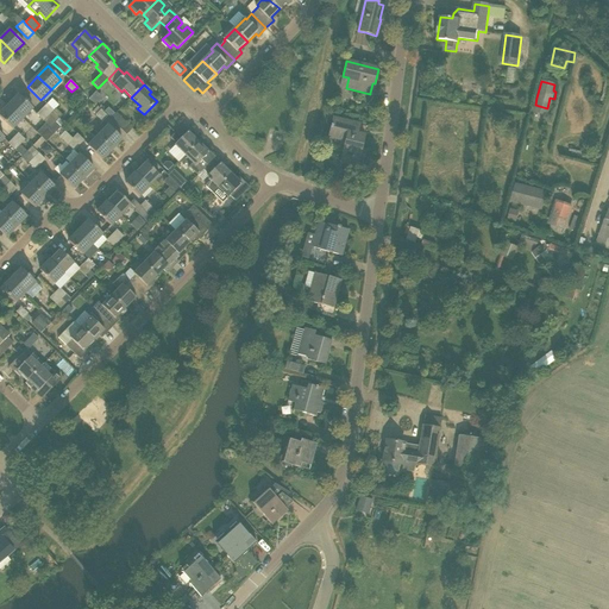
[(19,95),(8,105),(23,119),(32,108),(19,95)]
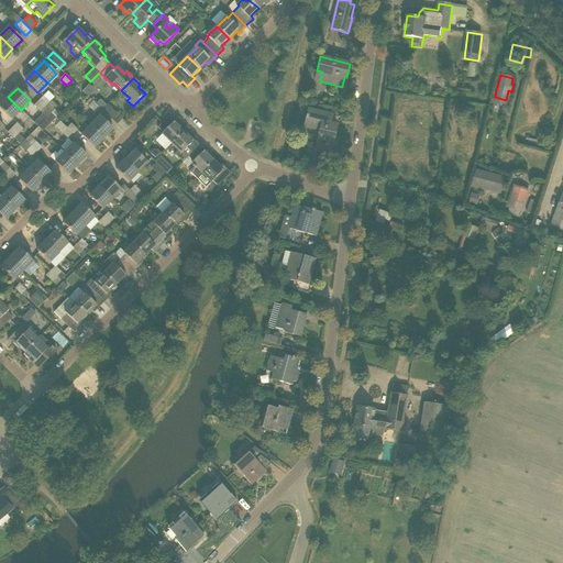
[(57,107),(51,100),(50,102),(43,96),(39,101),(51,113),(57,107)]
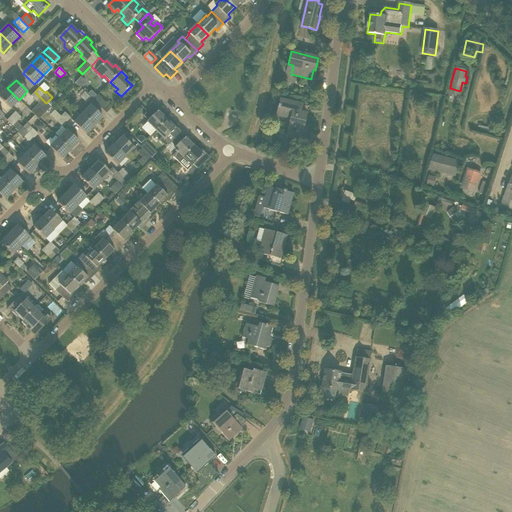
[(19,100),(7,88),(0,95),(0,98),(10,109),(19,100)]
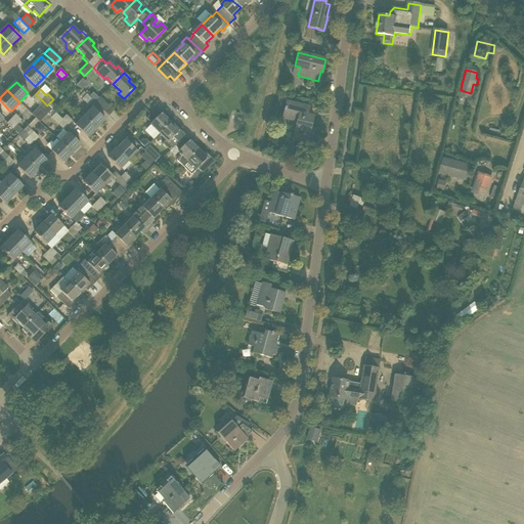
[(32,114),(39,121),(40,122),(46,116),(51,110),(47,105),(36,94),(32,98),(39,105),(32,114)]
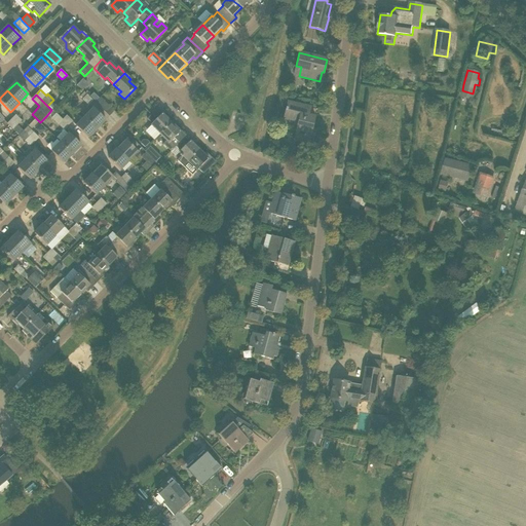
[(87,95),(82,100),(88,105),(92,101),(87,95)]
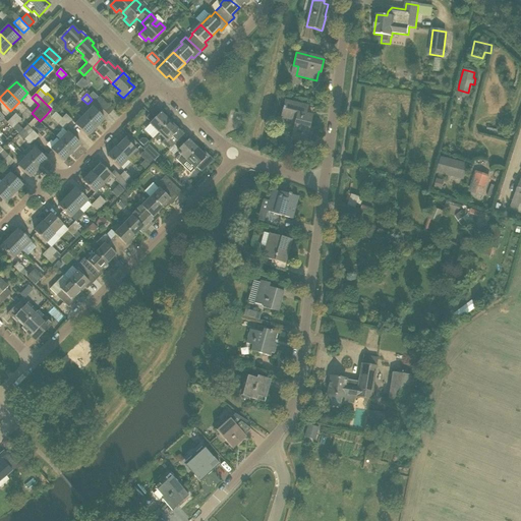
[(113,110),(106,103),(100,97),(94,102),(108,115),(113,110)]
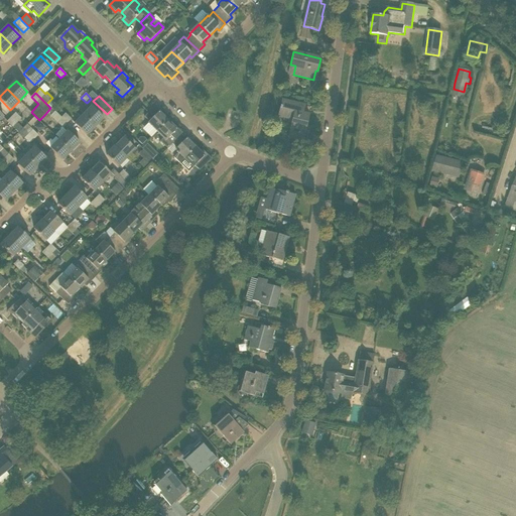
[(290,127),(288,137),(302,141),(309,115),(302,113),(304,106),(282,100),(278,116),(292,119),(290,127)]
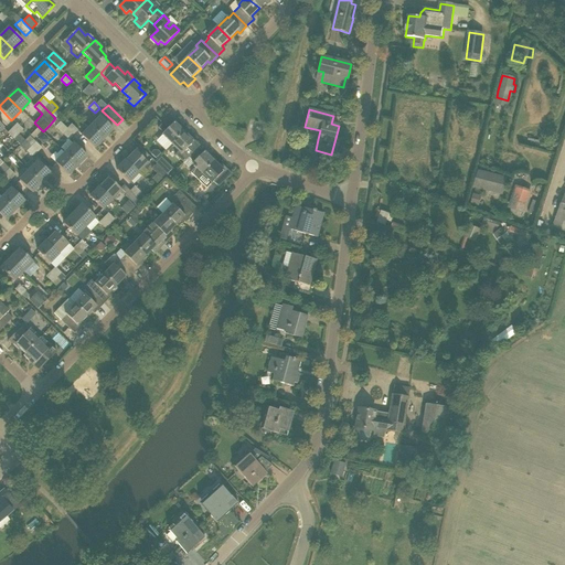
[(172,145),(184,132),(177,125),(179,121),(171,115),(158,128),(163,134),(162,135),(172,145)]
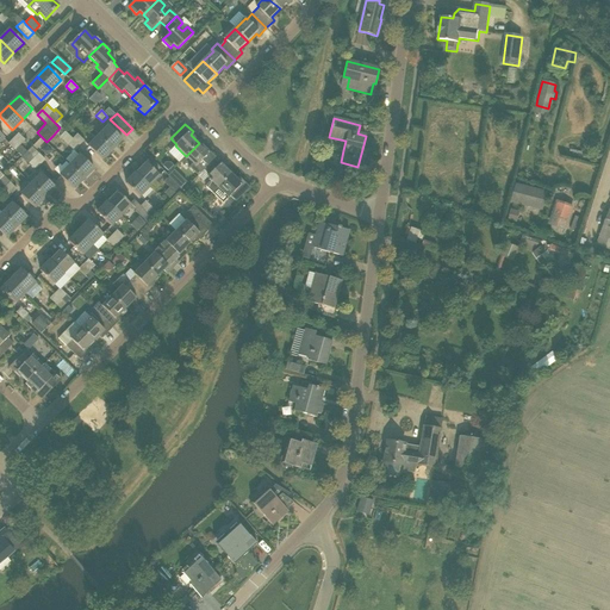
[(99,137),(112,150),(123,139),(109,126),(99,137)]
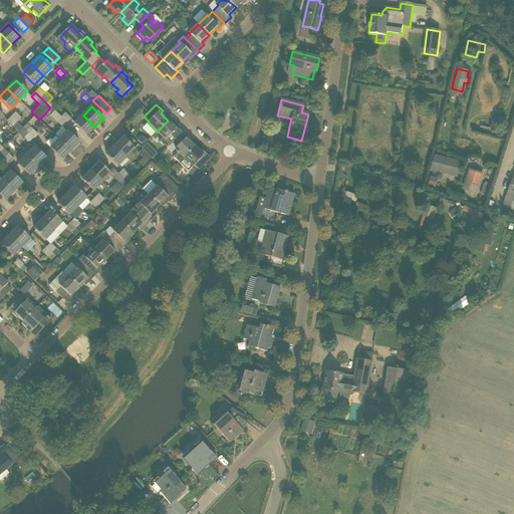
[(50,115),(62,127),(66,122),(61,117),(55,111),(50,115)]
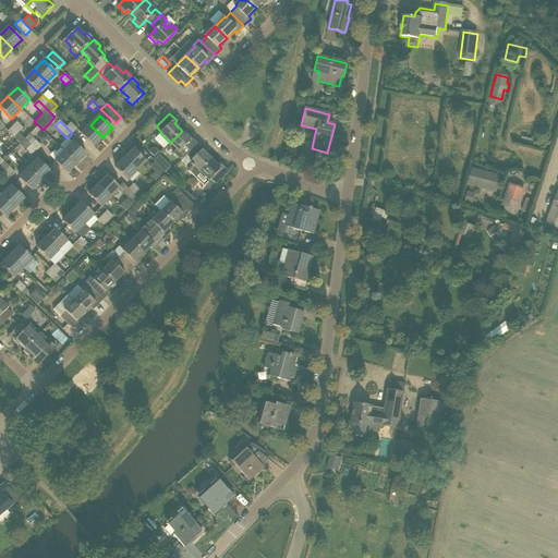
[(16,122),(12,126),(19,133),(23,128),(16,122)]
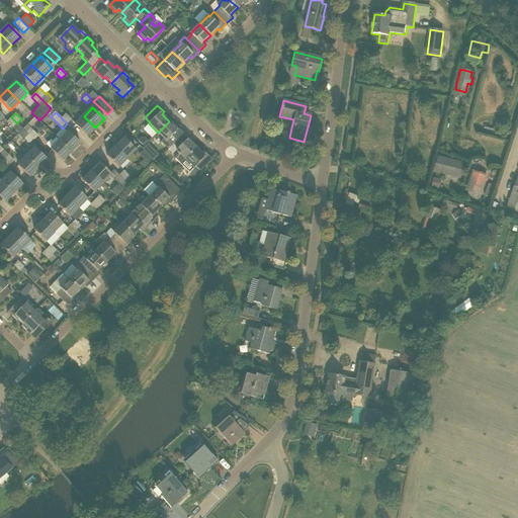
[(62,118),(67,123),(71,119),(66,113),(62,118)]
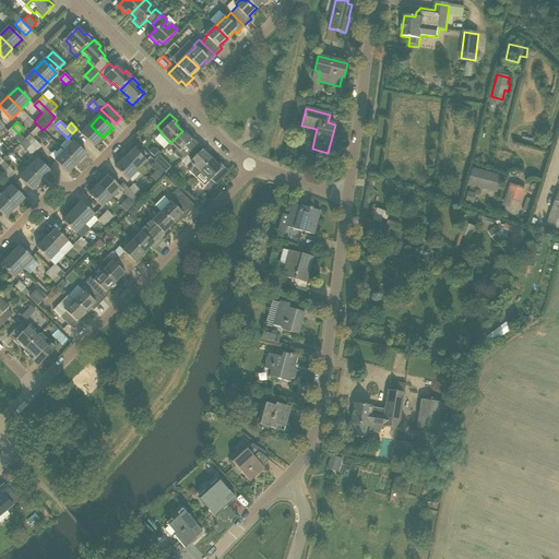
[(94,146),(103,138),(91,126),(81,134),(94,146)]
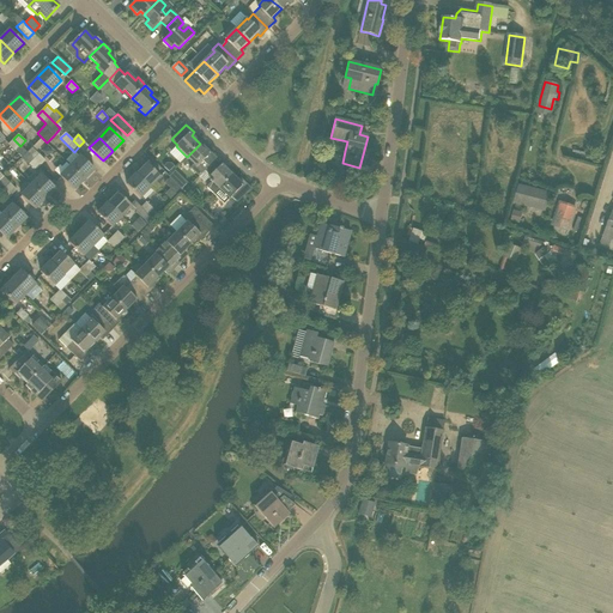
[(8,144),(22,158),(28,152),(20,146),(13,139),(8,144)]
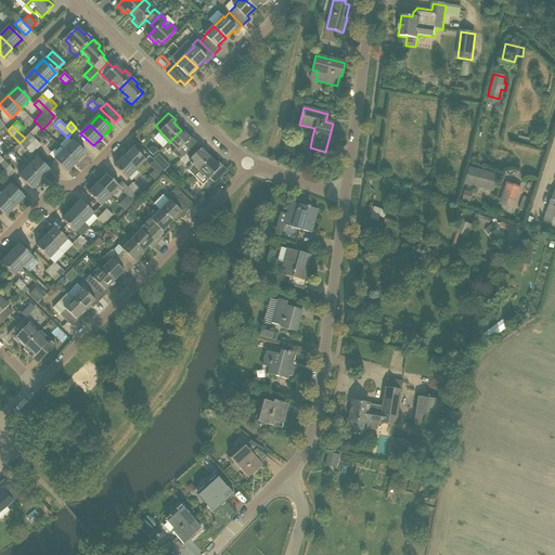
[(181,130),(169,142),(176,149),(172,152),(180,159),(185,155),(197,142),(191,134),(189,137),(181,130)]
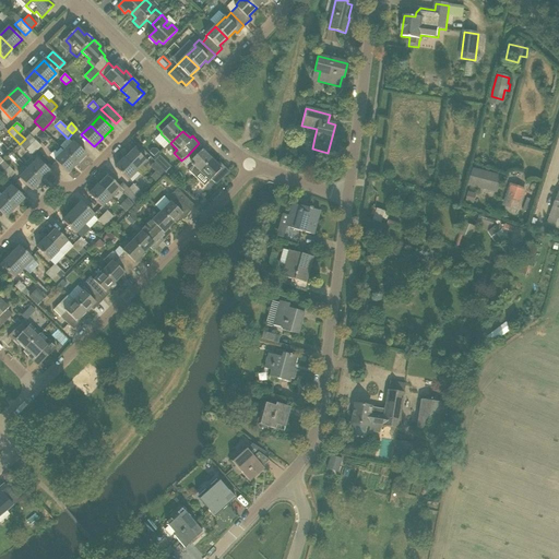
[(30,134),(25,139),(31,145),(35,141),(30,134)]
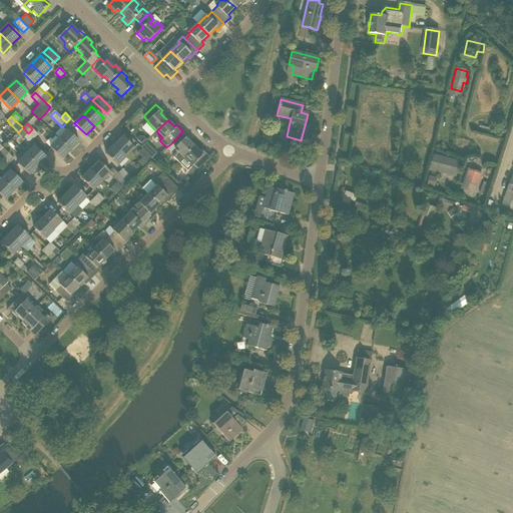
[(34,138),(38,134),(32,129),(28,133),(34,138)]
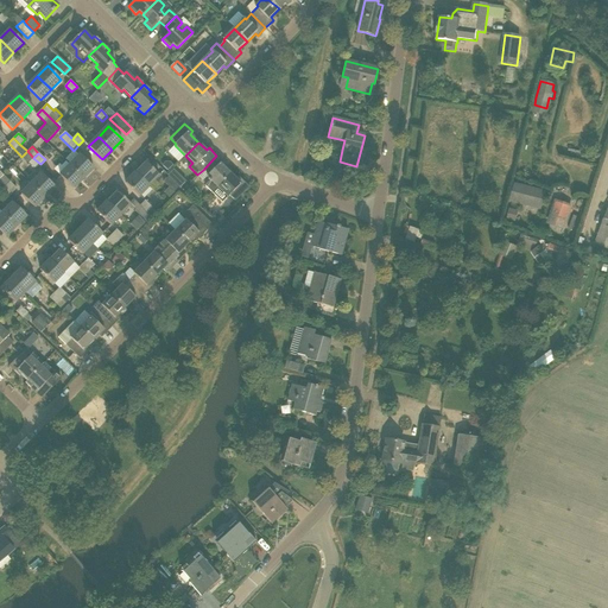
[(162,154),(156,162),(166,172),(173,165),(162,154)]
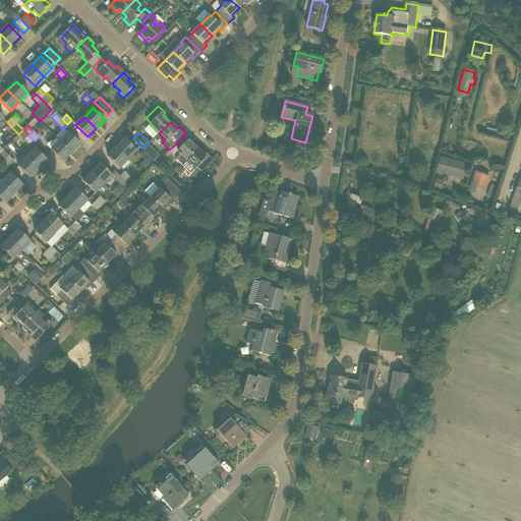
[(68,133),(60,141),(71,153),(80,143),(68,133)]
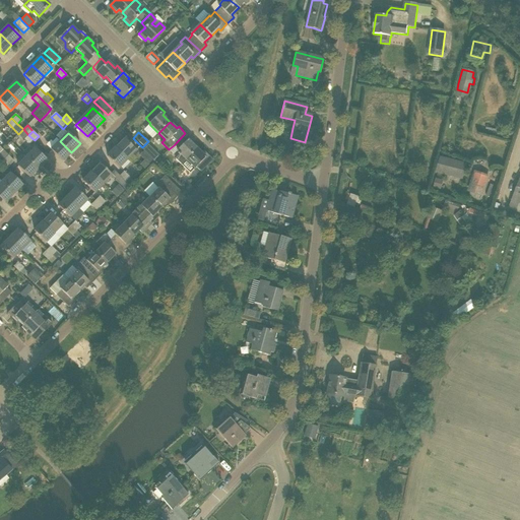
[(186,159),(186,160),(197,149),(190,141),(192,139),(185,133),(174,145),(178,149),(177,151),(180,154),(176,158),(181,165),(186,159)]
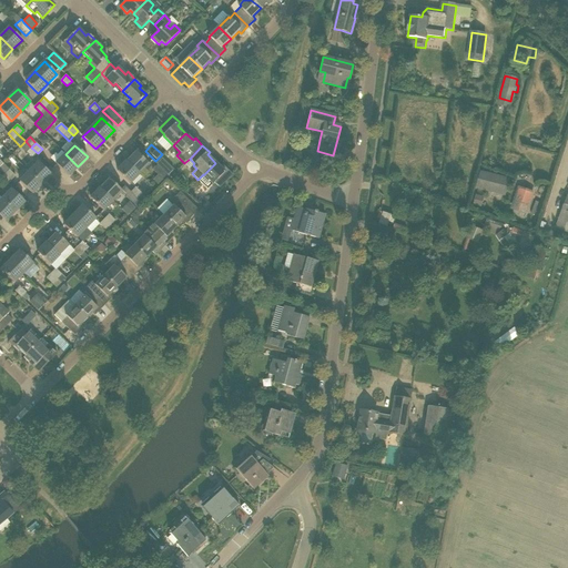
[(38,153),(31,148),(27,152),(33,159),(38,153)]
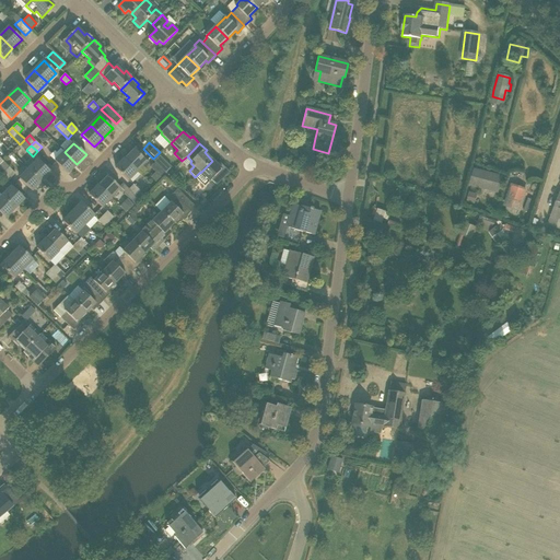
[(125,159),(138,172),(147,162),(135,150),(125,159)]
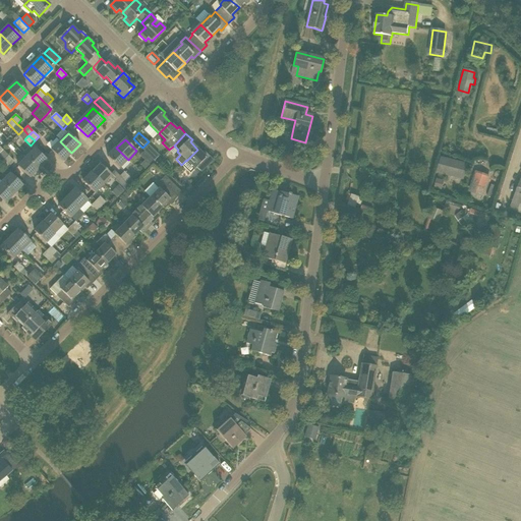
[(71,153),(60,141),(51,150),(63,162),(71,153)]
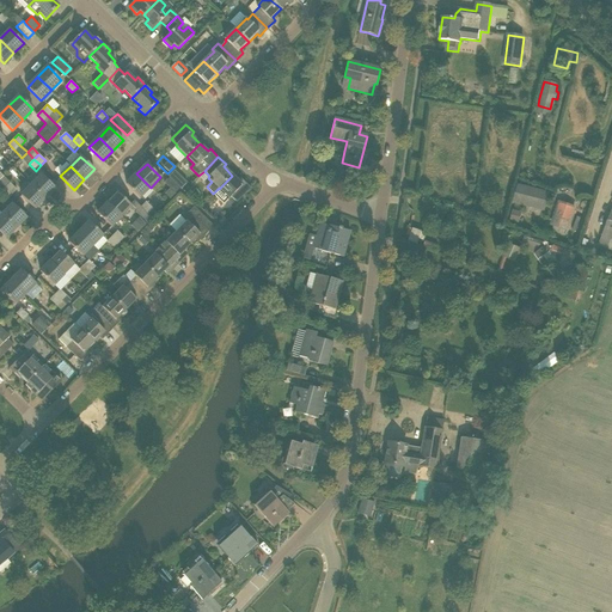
[(136,173),(127,184),(140,197),(151,188),(136,173)]
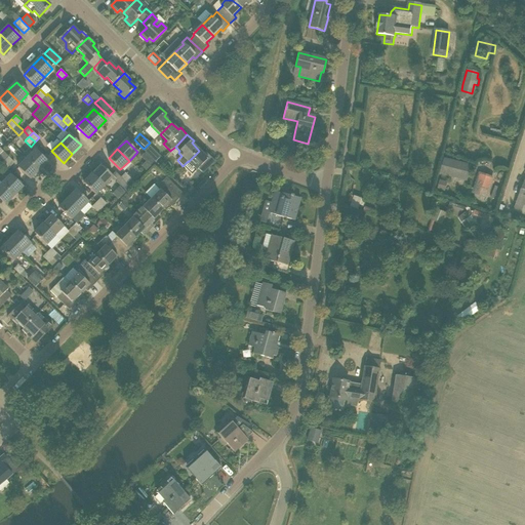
[(36,150),(27,159),(39,170),(47,161),(36,150)]
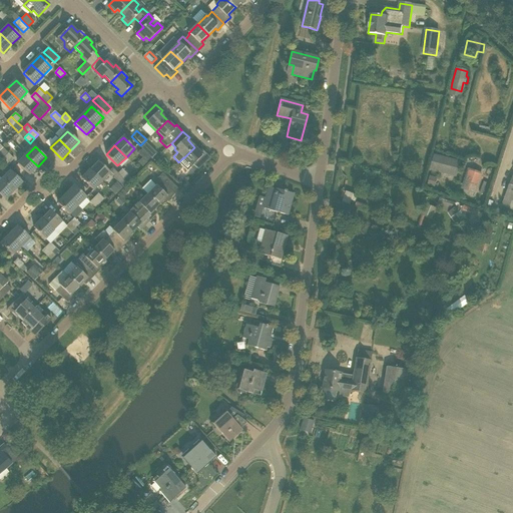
[(194,147),(183,158),(192,166),(193,165),(198,169),(210,157),(203,151),(201,153),(194,147)]
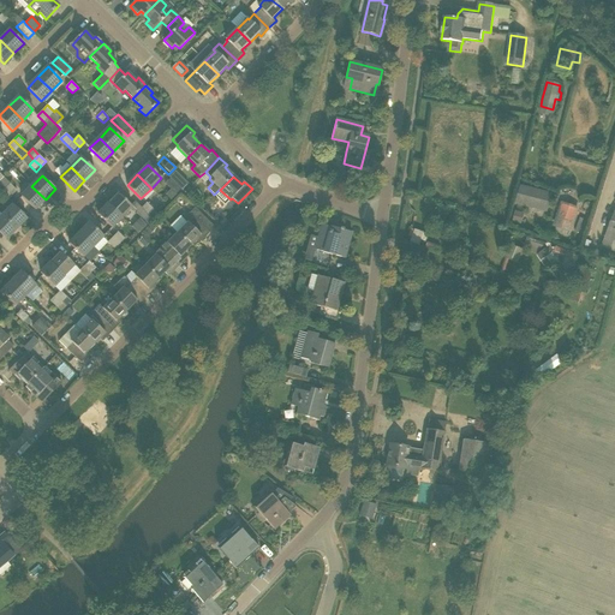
[(181,189),(179,186),(171,178),(166,184),(175,193),(181,189)]
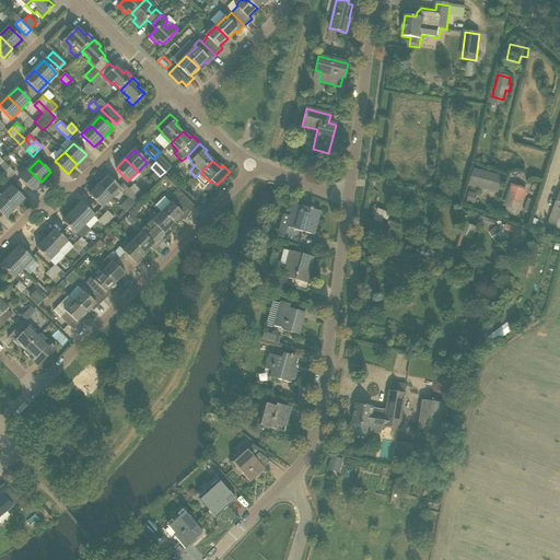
[(167,174),(174,167),(170,164),(163,171),(165,173),(167,174)]
